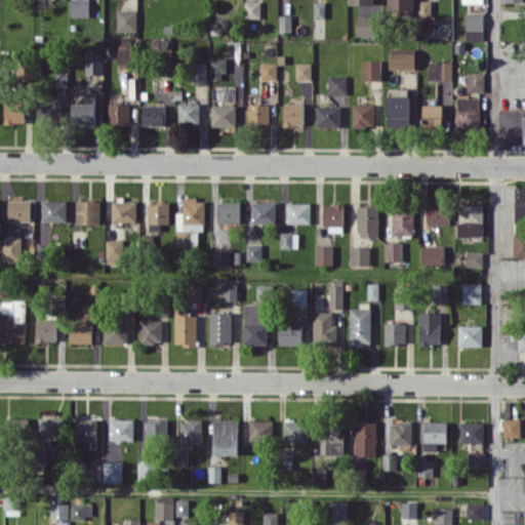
[(70,0),(71,16),(89,16),(89,0),(70,0)]
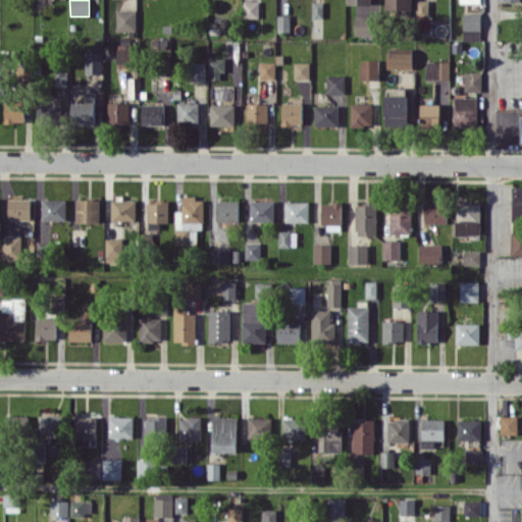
[(244,0),(243,17),(259,18),(259,1),(244,0)]
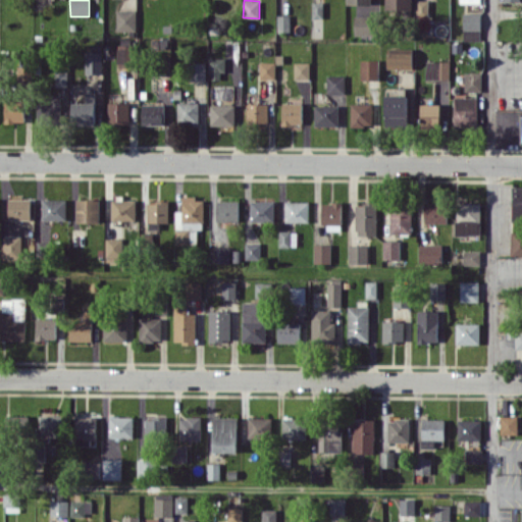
[(412,0),(384,0),(384,12),(413,11),(412,0)]
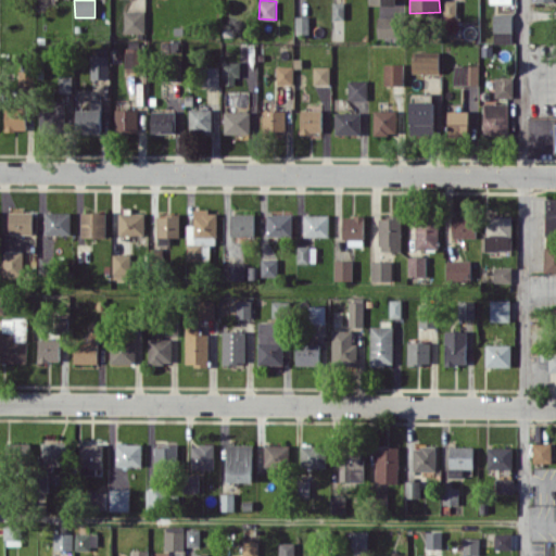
[(456,0),(443,0),(443,16),(457,16),(456,0)]
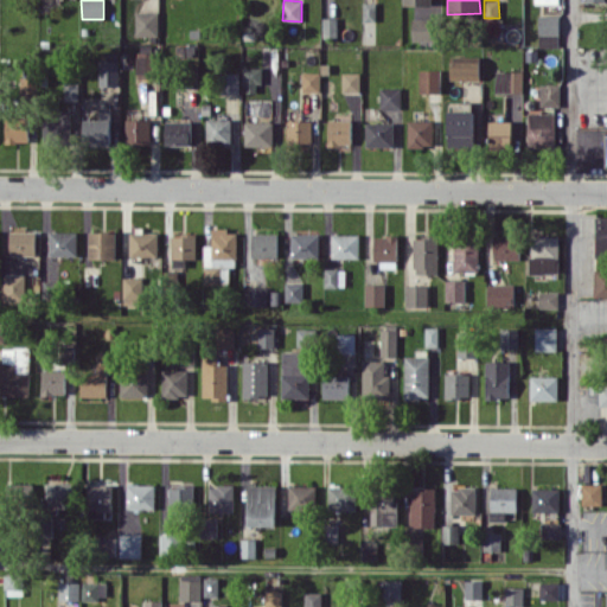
[(376,1),(364,1),(363,20),(376,20),(376,1)]
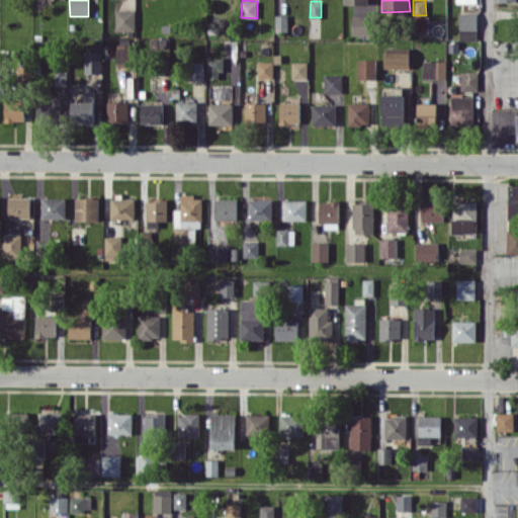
[(136,9),(115,9),(115,30),(136,30),(136,9)]
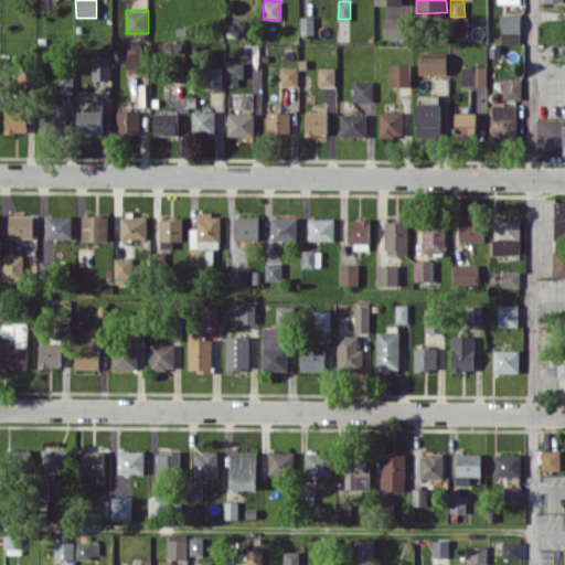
[(300,34),(313,34),(313,16),(300,16),(300,34)]
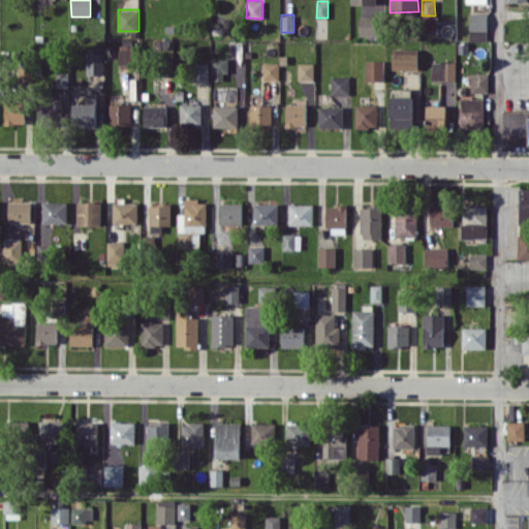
[(360,36),(383,35),(382,16),(360,17),(360,36)]
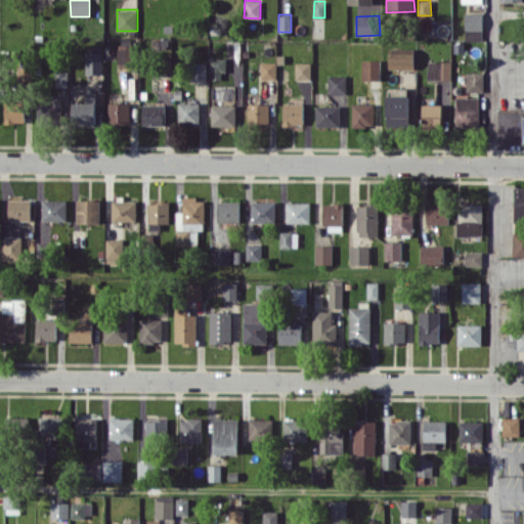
[(136,45),(119,44),(118,67),(135,68),(136,45)]
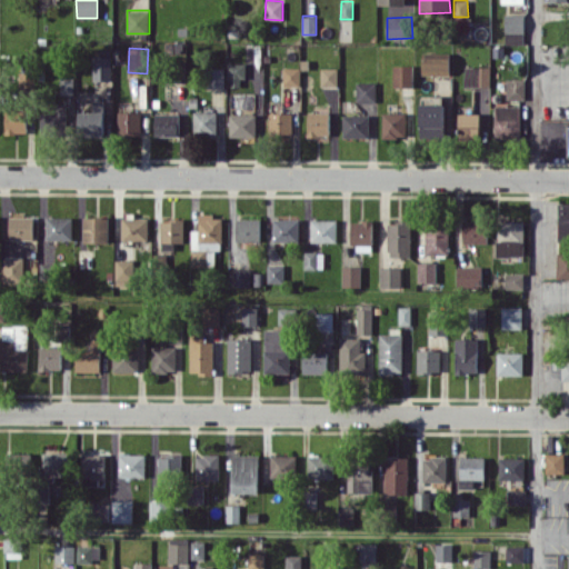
[(111,80),(111,56),(92,57),(92,80),(111,80)]
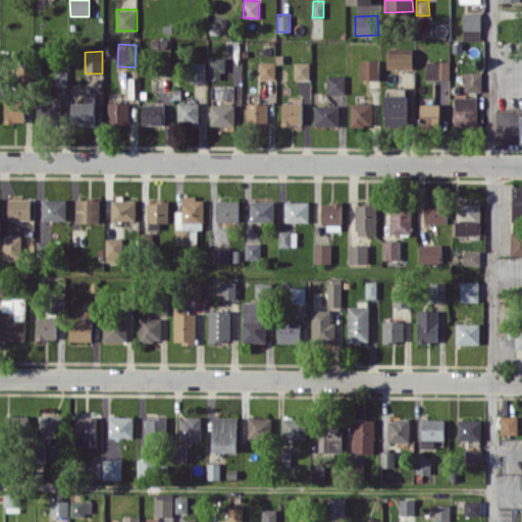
[(413,52),(387,53),(387,69),(413,68),(413,52)]
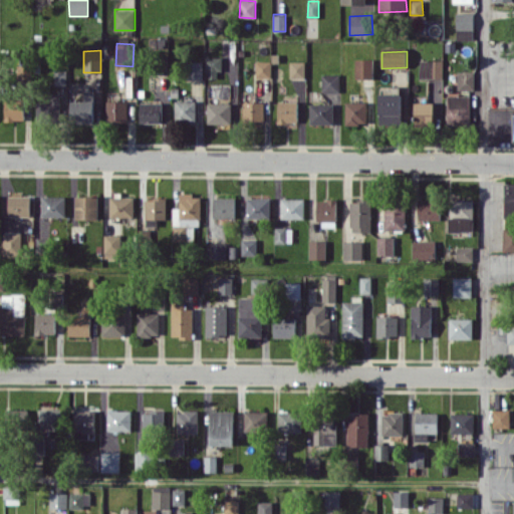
[(206,78),(220,78),(221,56),(207,56),(206,78)]
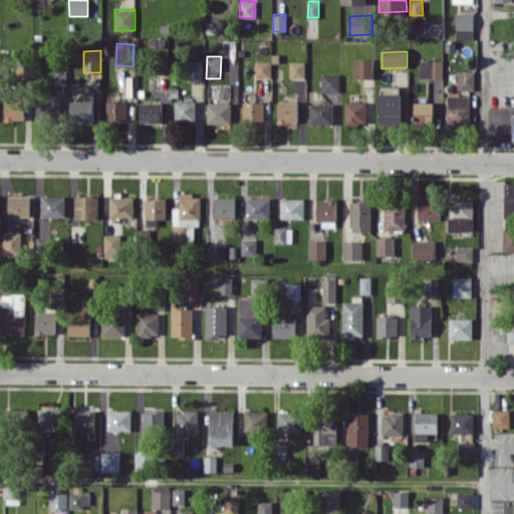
[(355,59),(356,78),(372,78),(372,58),(355,59)]
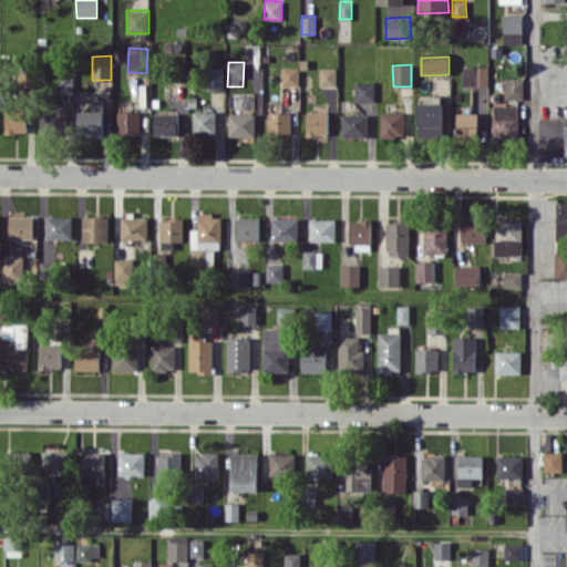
[(488,66),(463,65),(463,85),(488,86),(488,66)]
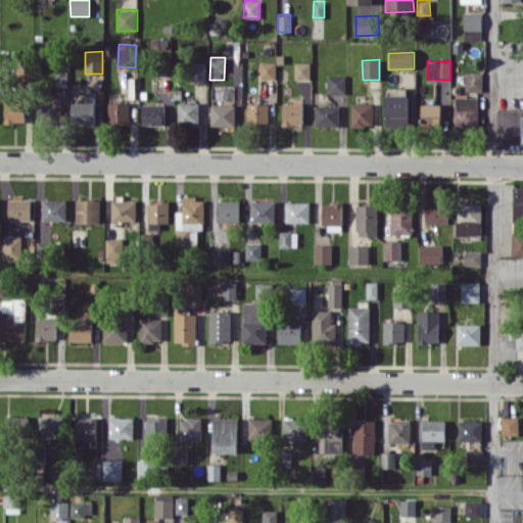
[(260,79),(276,79),(276,62),(260,61),(260,79)]
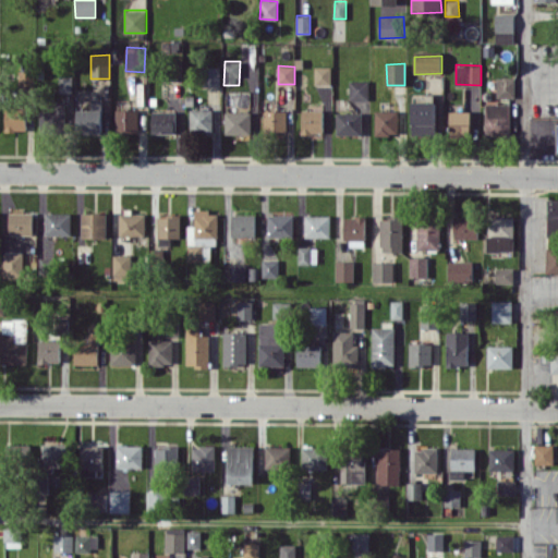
[(219,86),(220,67),(204,67),(204,85),(219,86)]
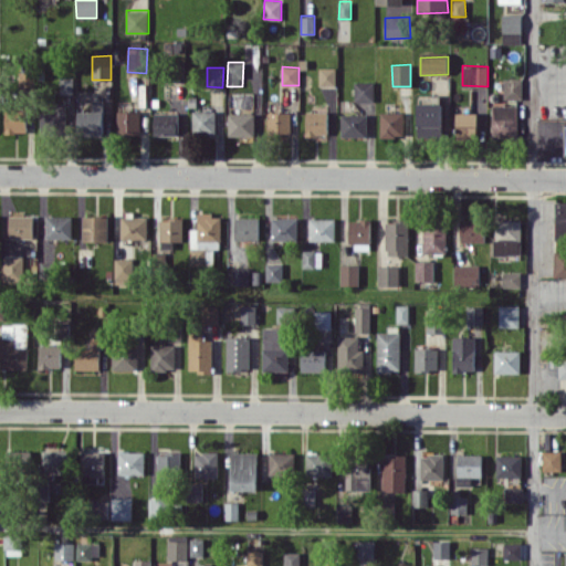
[(336,67),(320,67),(320,86),(336,85),(336,67)]
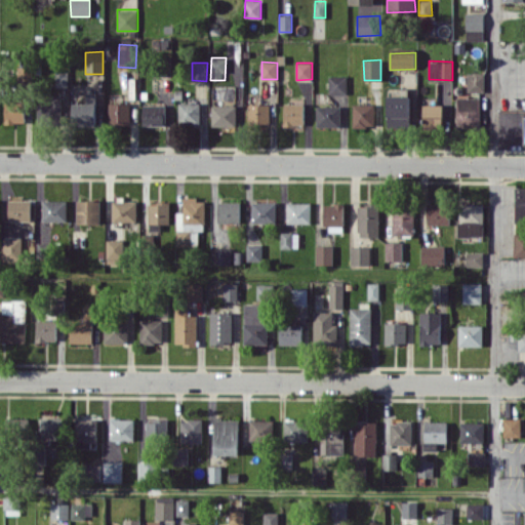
[(55,86),(68,86),(68,71),(55,71),(55,86)]
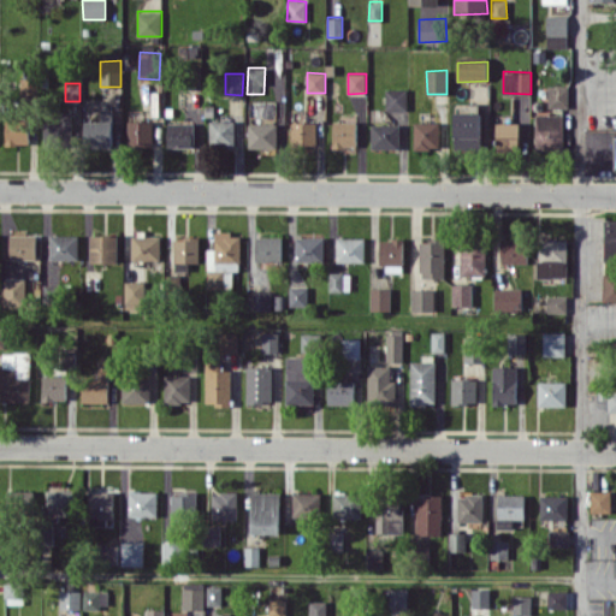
[(568,86),(549,86),(549,107),(568,107),(568,86)]
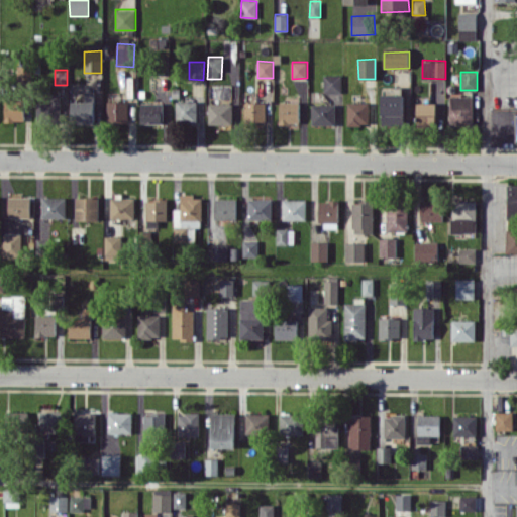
[(323,92),(341,92),(342,75),(324,74),(323,92)]
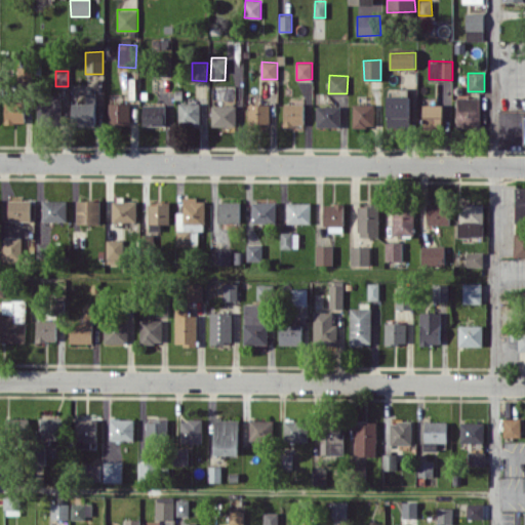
[(95,125),(96,92),(85,92),(85,103),(74,103),(73,125),(95,125)]
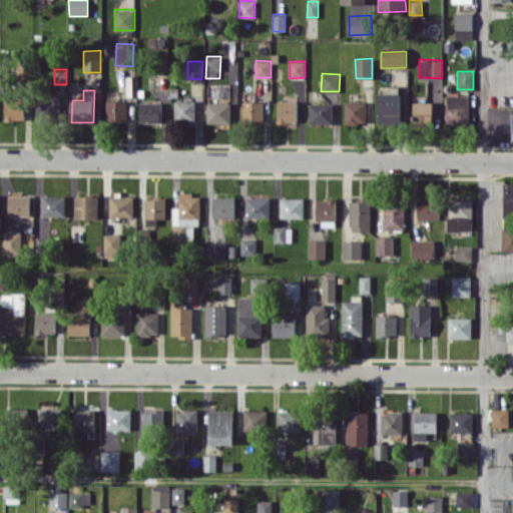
[(445,95),(446,125),(469,124),(469,95),(445,95)]
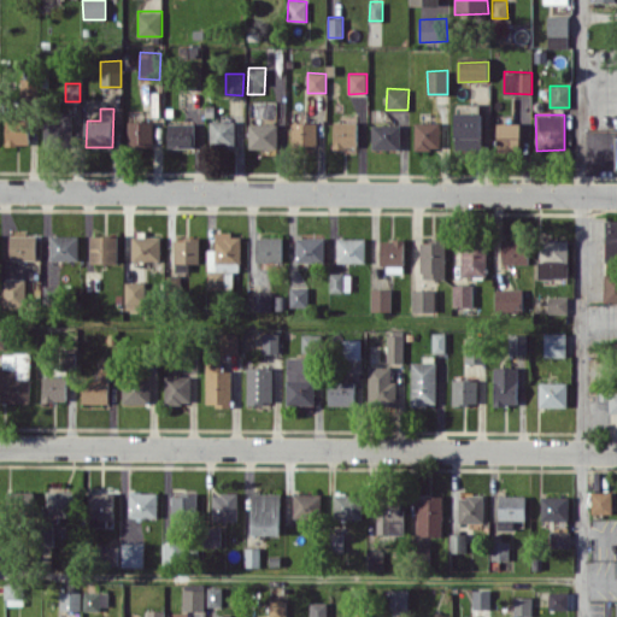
[(71,117),(42,118),(43,145),(72,144),(71,117)]
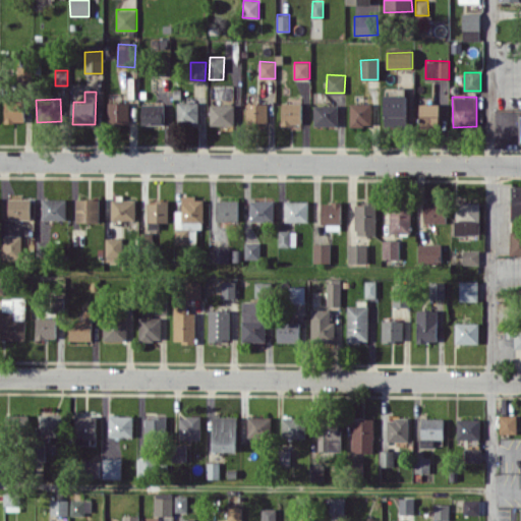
[(24,101),(4,100),(4,122),(23,122),(24,101)]
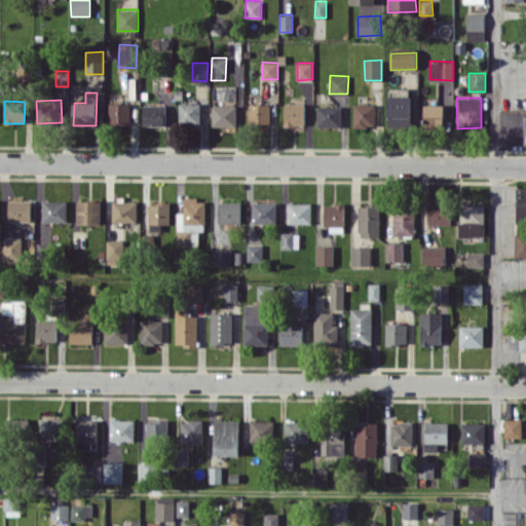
[(199,124),(200,103),(179,102),(179,124),(199,124)]
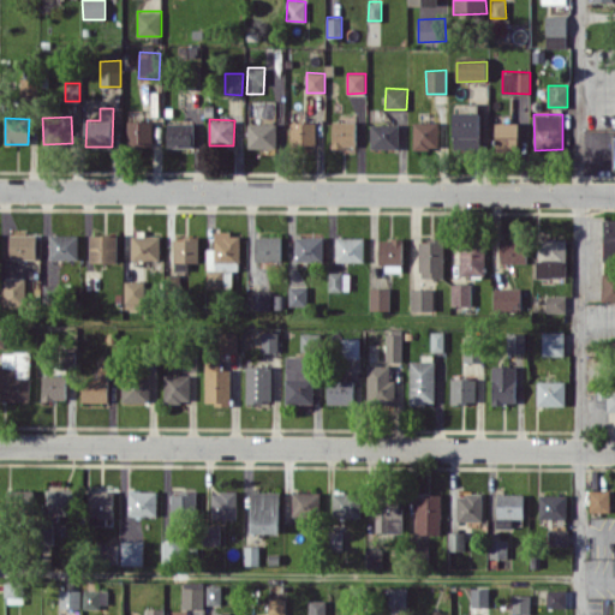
[(127,145),(153,145),(153,120),(126,120),(127,145)]
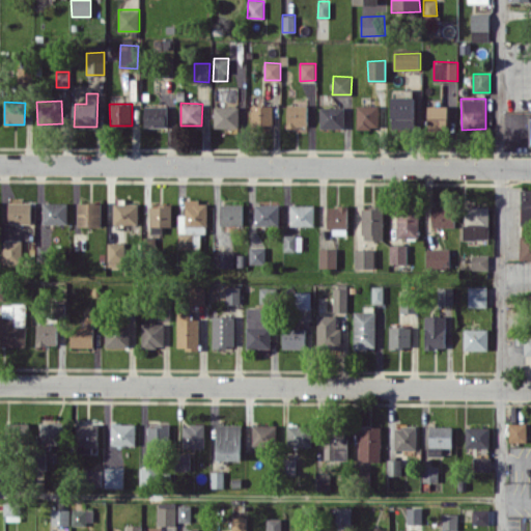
[(307,104),(286,104),(286,128),(307,128),(307,104)]
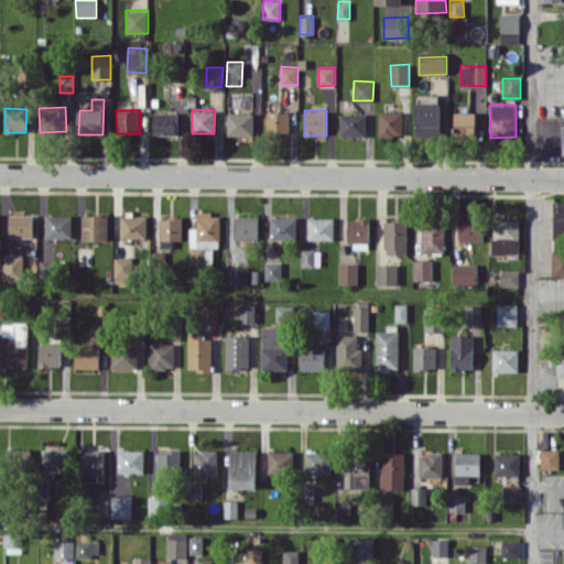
[(290,111),(267,112),(267,133),(290,132),(290,111)]
